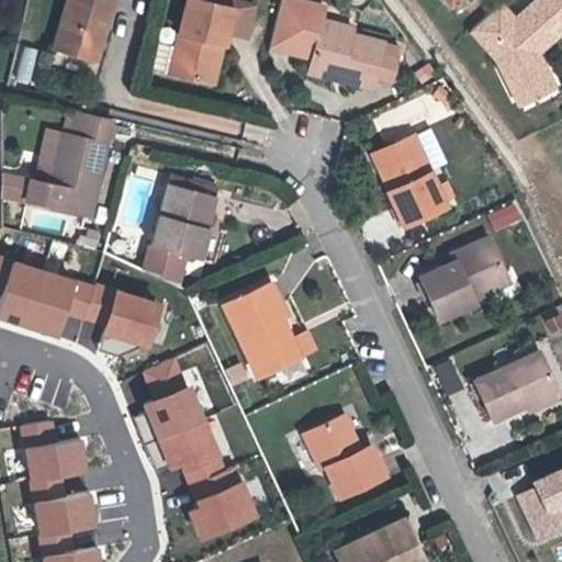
[(67,0),(47,68),(89,80),(104,27),(112,0),(67,0)]
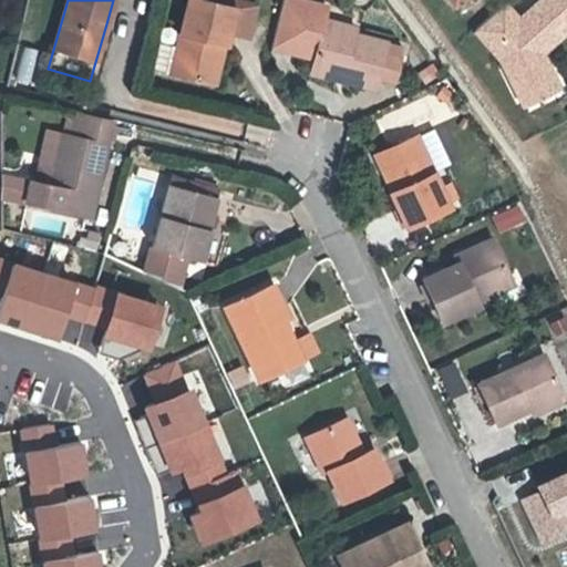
[(236,8),(203,0),(189,0),(172,73),(212,83),(222,43),(226,44),(229,34),(249,40),(258,6),(237,1),(236,8)]
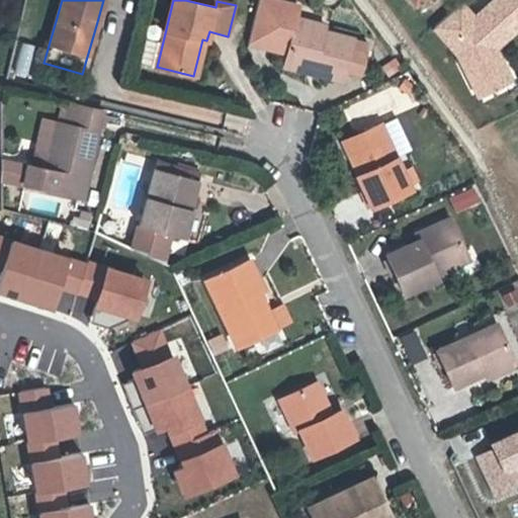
[(354,37),(324,30),(326,24),(296,17),(299,5),(276,0),(257,0),(248,44),(287,53),(285,60),(315,66),(313,72),(344,80),(346,69),(360,72),(365,53),(351,49),(354,37)]
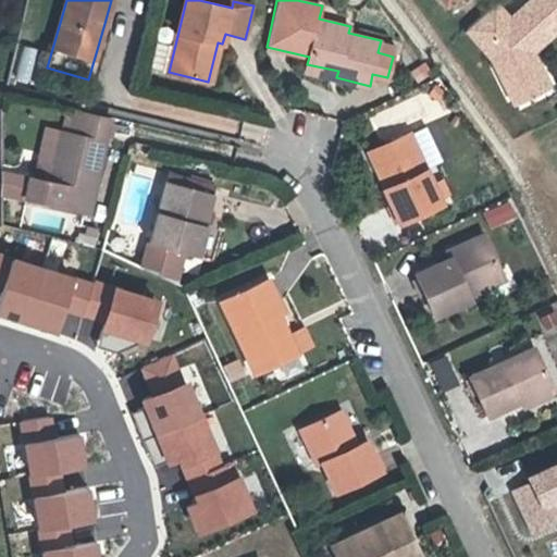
[(537,46),(556,28),(556,3),(554,0),(540,0),(541,0),(540,0),(532,0),(509,20),(495,3),(466,29),(491,57),(514,101),(534,91),(529,79),(543,74),(531,51),(528,45),(533,40),(537,46)]
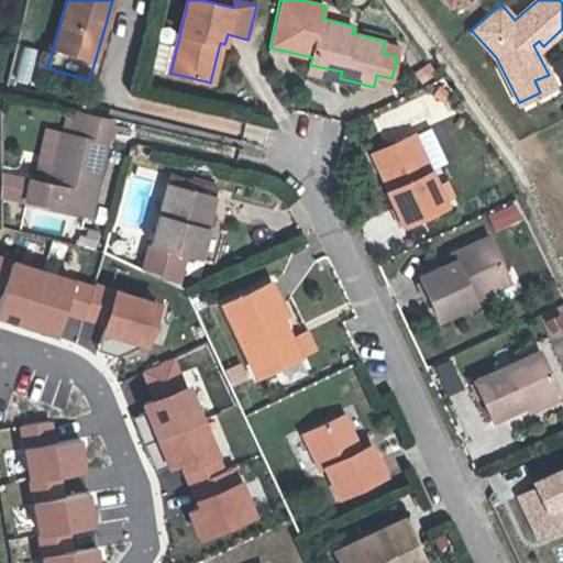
[(105,28),(89,80),(97,83),(112,30),(105,28)]
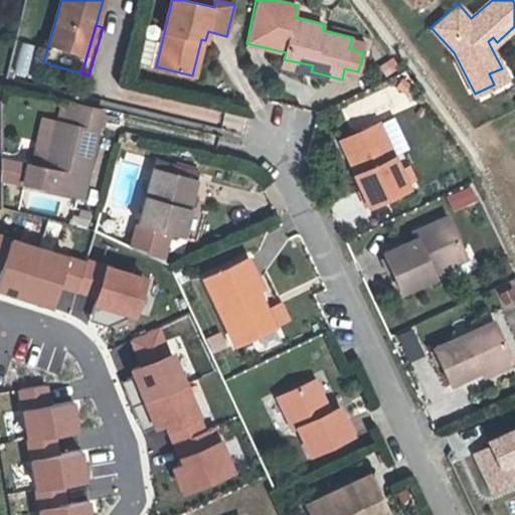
[(366,40),(352,37),(349,48),(363,52),(366,40)]
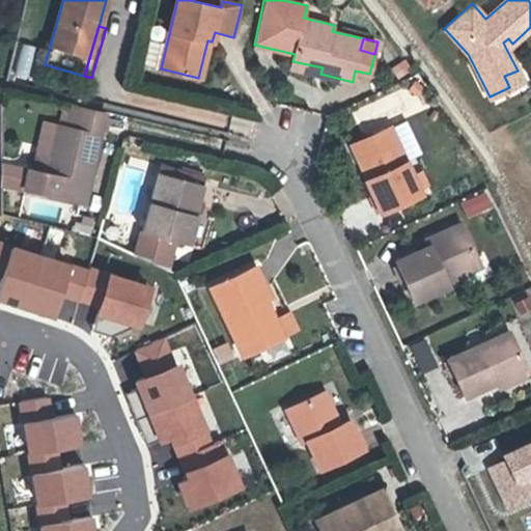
[(512,44),(508,38),(503,43),(506,49),(512,44)]
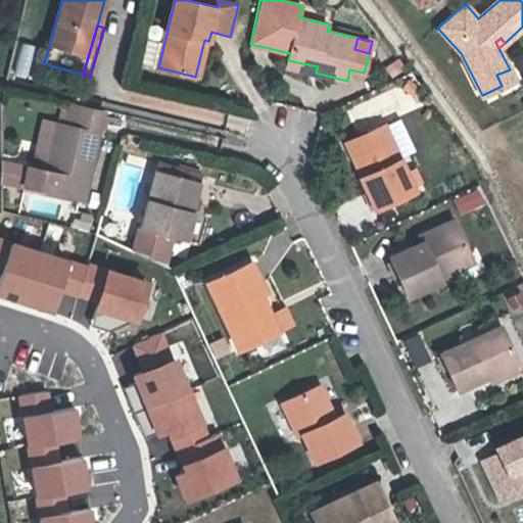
[(26,76),(35,46),(22,42),(14,73),(26,76)]
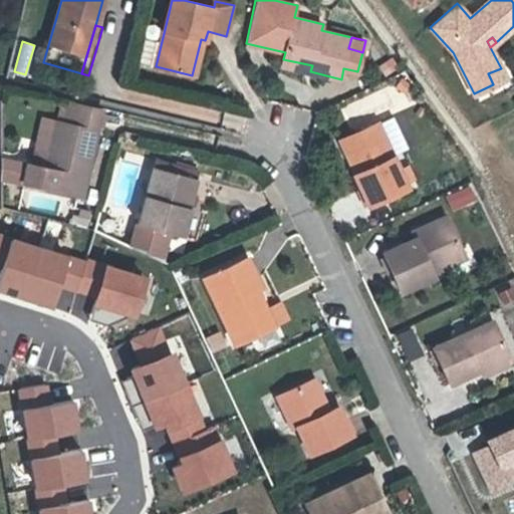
[(312,65),(283,59),(282,65),(310,71),(312,65)]
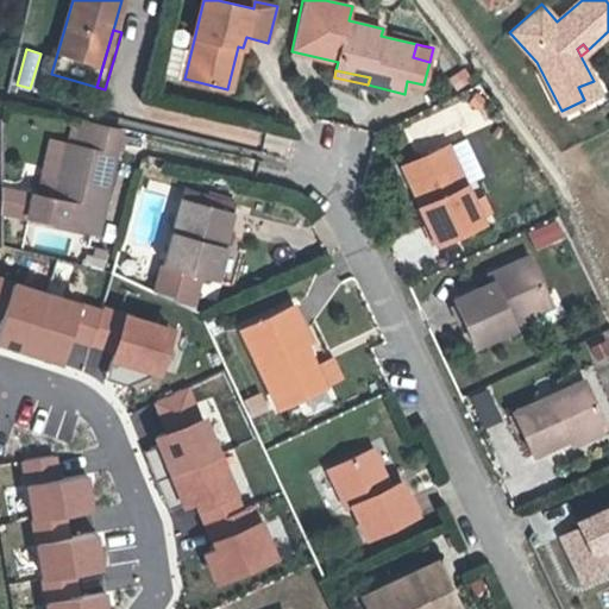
[(584,100),(600,93),(594,81),(578,87),(584,100)]
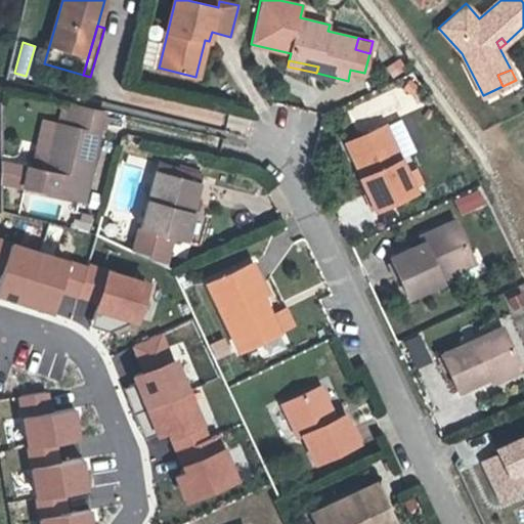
[(418,87),(409,81),(403,88),(411,95),(418,87)]
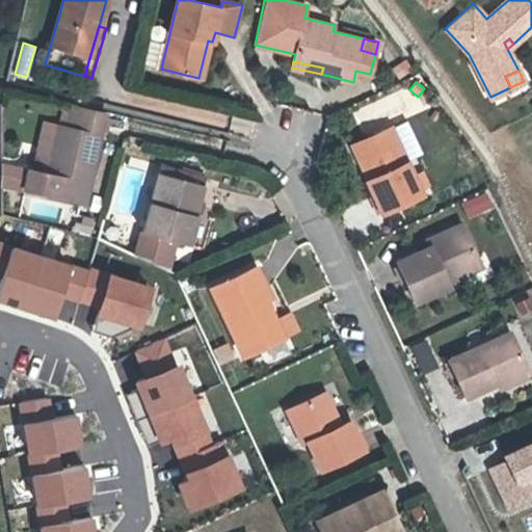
[(92,173),(106,113),(71,106),(69,113),(67,127),(59,126),(58,126),(52,156),(37,153),(33,170),(28,169),(24,189),(44,193),(44,194),(80,203),(86,170),(92,173)]
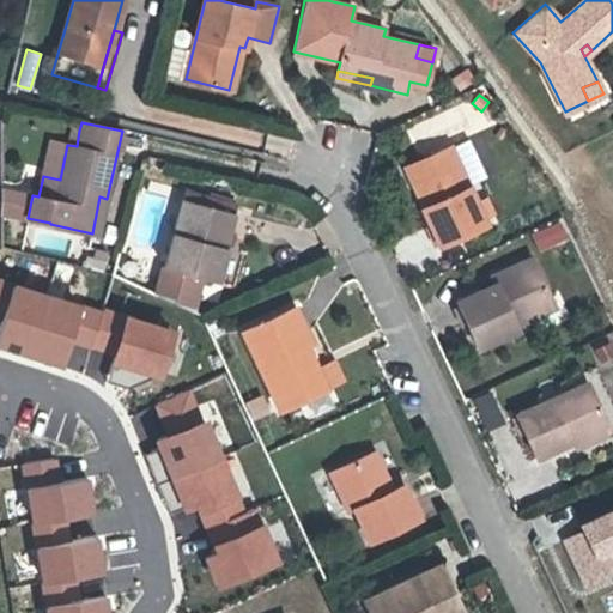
[(68,145),(77,146),(79,131),(72,129),(68,145)]
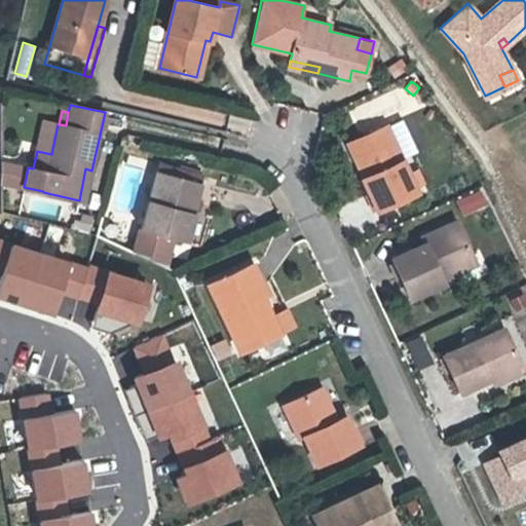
[(43,120),(37,151),(51,154),(58,124),(43,120)]
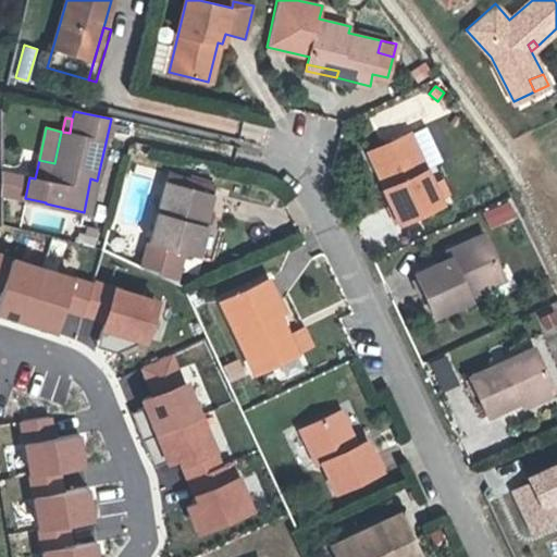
[(442,162),(426,127),(410,135),(425,169),(442,162)]
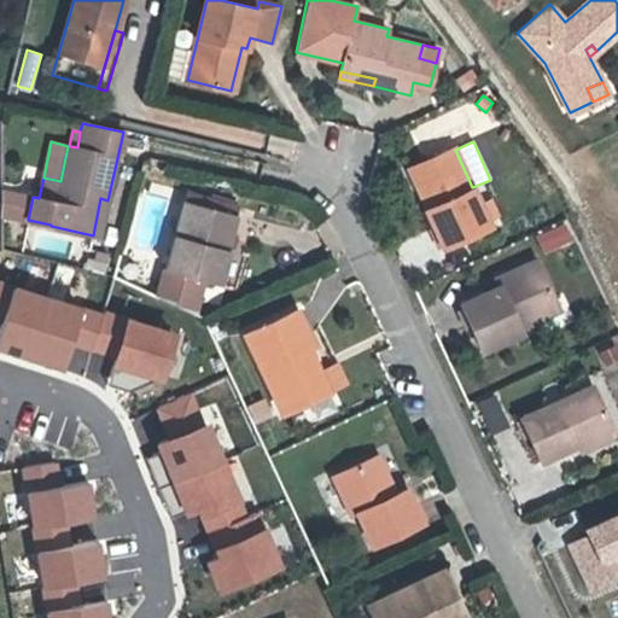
[(427,209),(443,246),(490,226),(488,221),(479,204),(472,187),(455,150),(455,149),(414,165),(432,207),(427,209)]
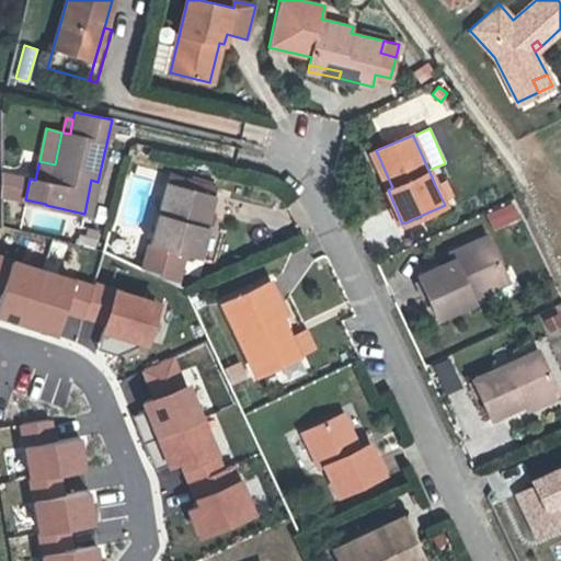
[(25,199),(30,179),(7,173),(2,194),(25,199)]
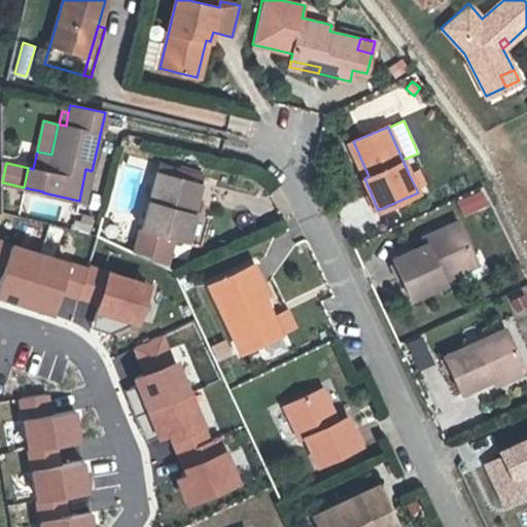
[(204,177),(159,165),(155,169),(205,182),(204,177)]
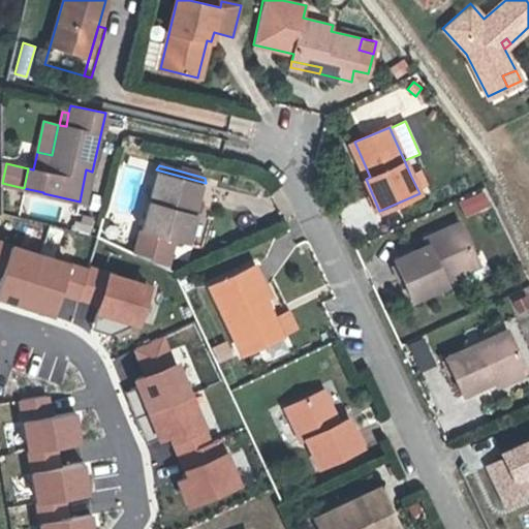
[(86,203),(92,172),(86,169),(80,201),(86,203)]
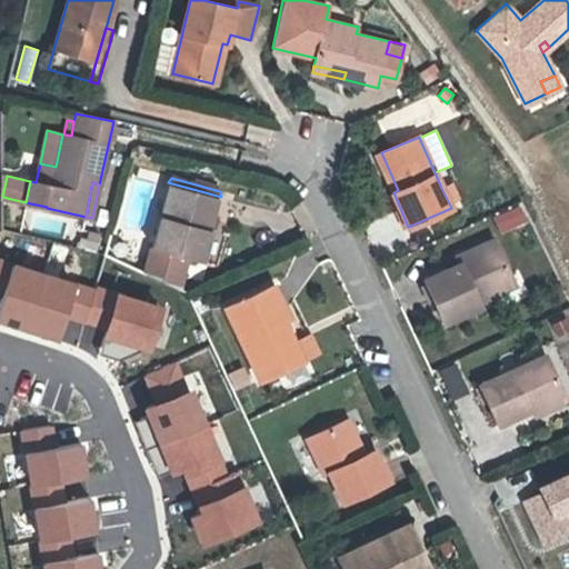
[(202,262),(221,197),(168,182),(142,272),(182,283),(189,259),(202,262)]
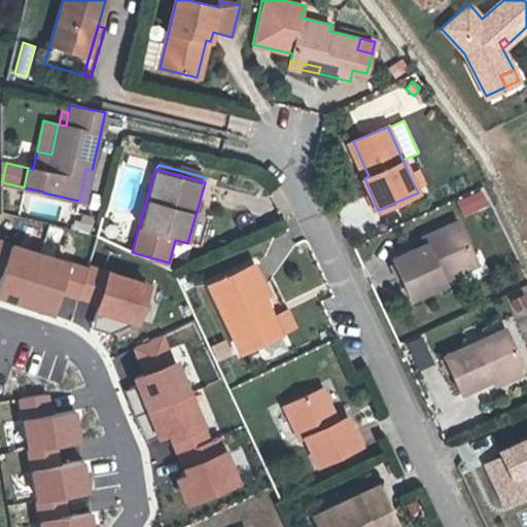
[(425,185),(418,170),(409,174),(416,188),(425,185)]
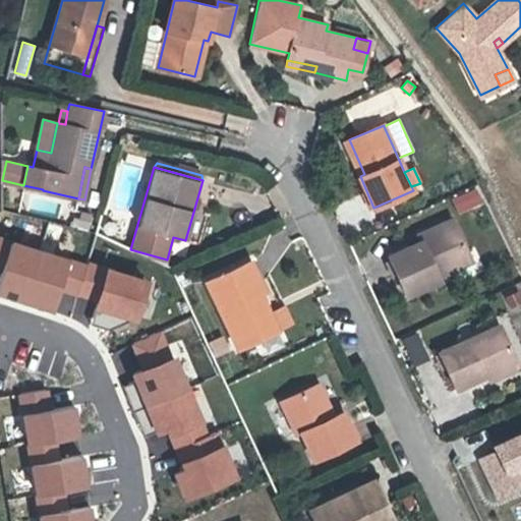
[(88,229),(91,214),(81,212),(77,227),(88,229)]
